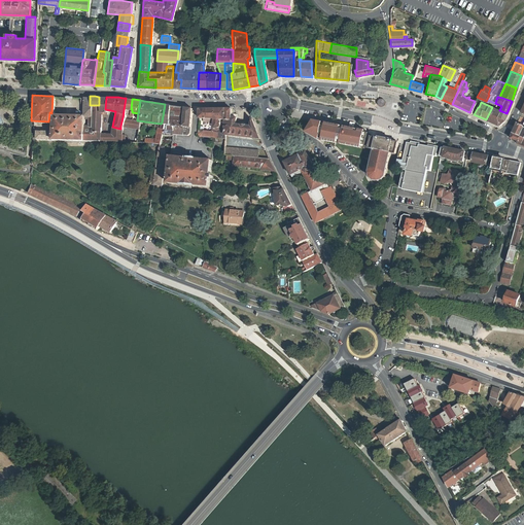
[(170,129),(170,126),(167,121),(169,104),(167,104),(165,104),(162,123),(161,124),(161,127),(170,129)]
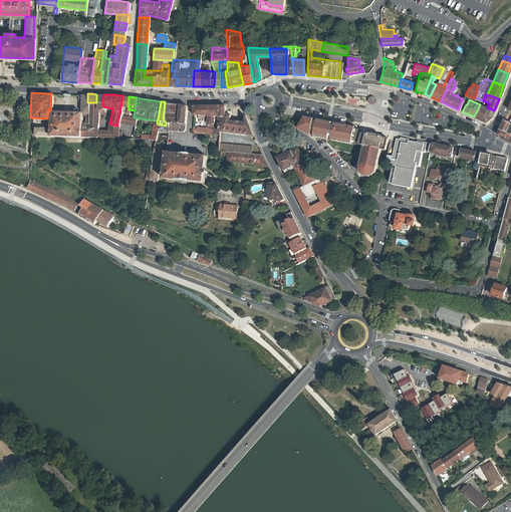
[(163,118),(166,122),(176,123),(178,103),(165,101),(163,118)]
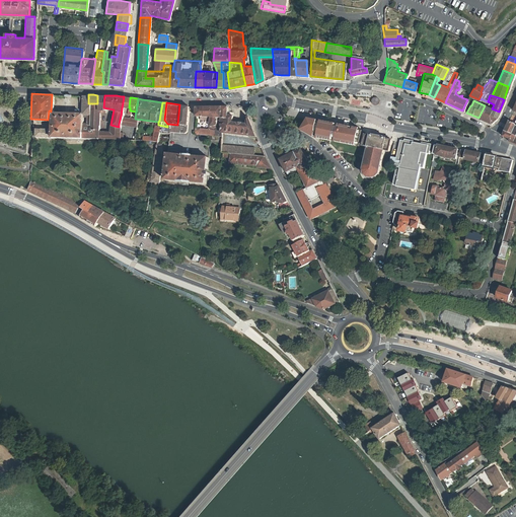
[(89,125),(97,125),(97,109),(97,103),(88,103),(89,115),(89,125)]
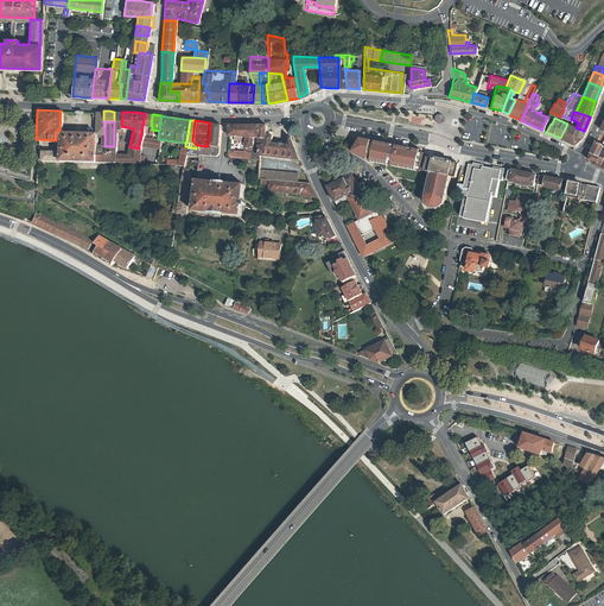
[(208,152),(207,153),(209,155),(213,155),(216,152),(218,124),(210,122),(208,146),(213,146),(211,152),(208,152)]
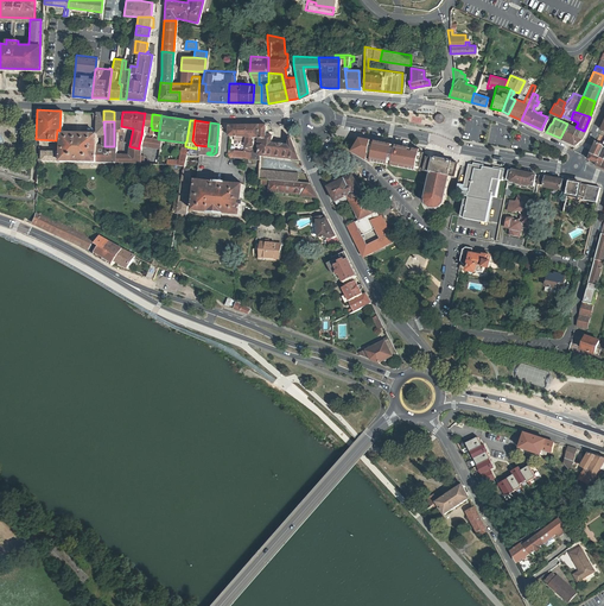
[(258,139),(258,124),(249,124),(241,124),(228,124),(227,134),(235,134),(235,138),(242,138),(242,134),(245,134),(243,145),(240,149),(226,145),(224,152),(227,156),(243,157),(243,161),(258,162),(258,153),(258,146),(254,146),(254,139),(258,139)]
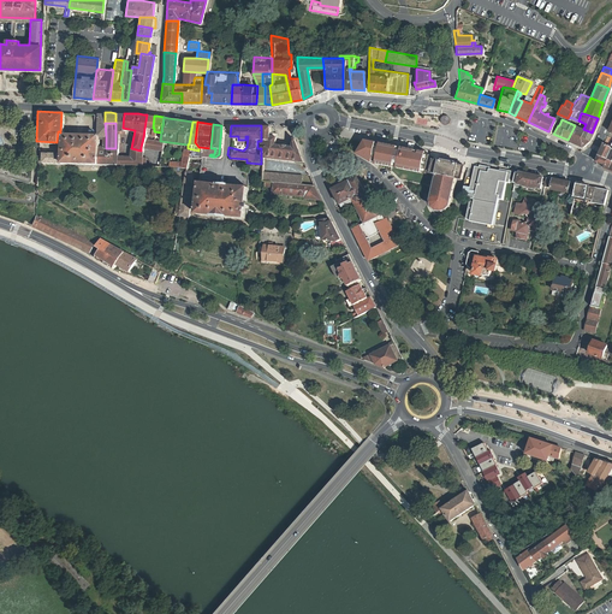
[(575,125),(568,140),(581,146),(588,139),(589,137),(592,133),(583,129),(575,125)]
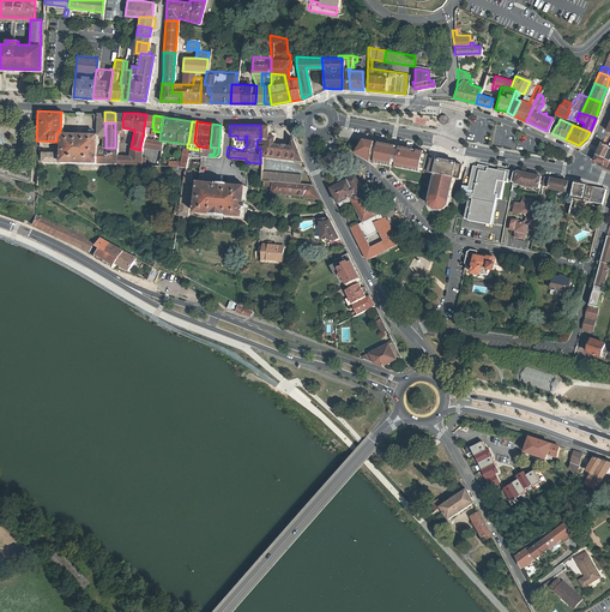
[(106,136),(100,136),(100,133),(97,132),(60,132),(60,131),(59,151),(36,150),(36,161),(115,163),(115,155),(115,148),(106,148),(106,136)]
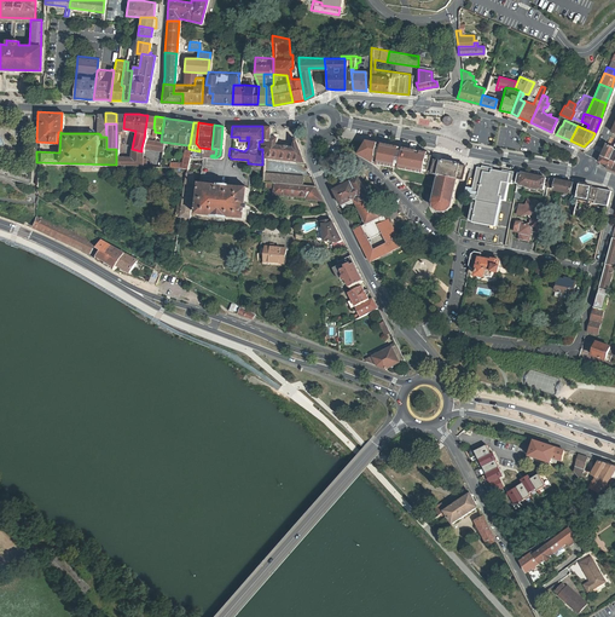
[(262,142),(262,149),(262,156),(303,161),(294,137),(293,146),(288,145),(280,144),(280,145),(276,144),(276,137),(273,137),(273,133),(270,133),(270,142),(262,142)]
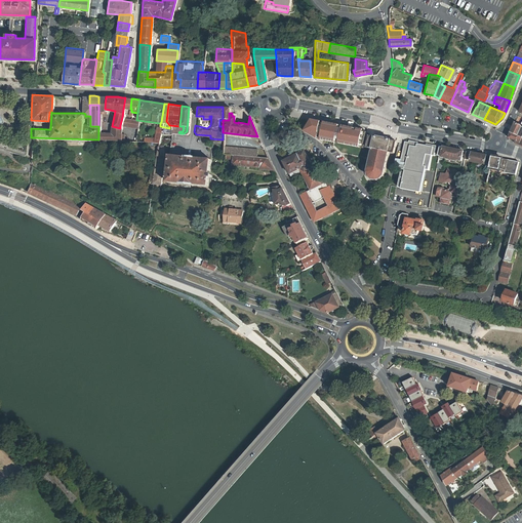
[(508,130),(517,134),(521,135),(521,115),(521,116),(518,122),(513,119),(508,130)]
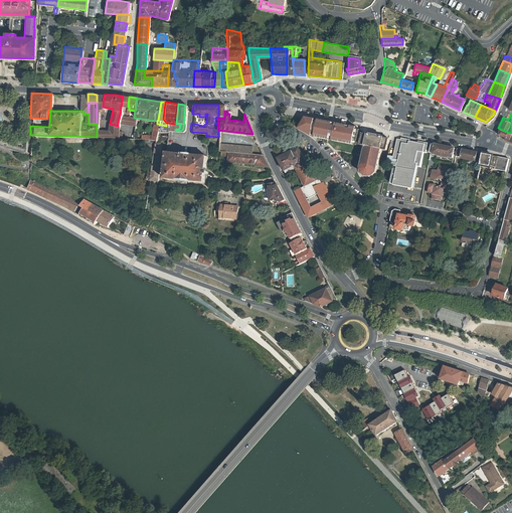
[(134,117),(120,115),(118,123),(134,124),(134,120),(134,118),(134,117)]
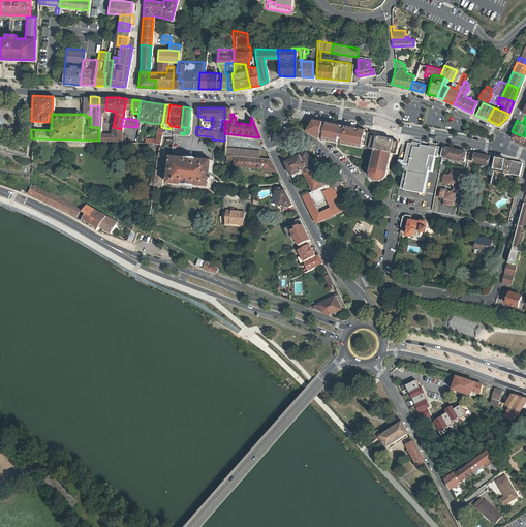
[(321,120),(311,119),(304,130),(317,138),(364,148),(367,131),(364,130),(364,129),(343,125),(342,126),(339,126),(339,124),(325,121),(325,123),(320,122),(321,120)]
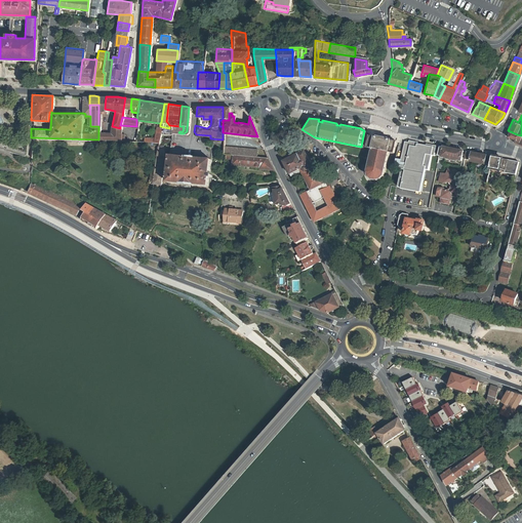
[(160,127),(154,126),(152,142),(158,143),(159,132),(160,127)]
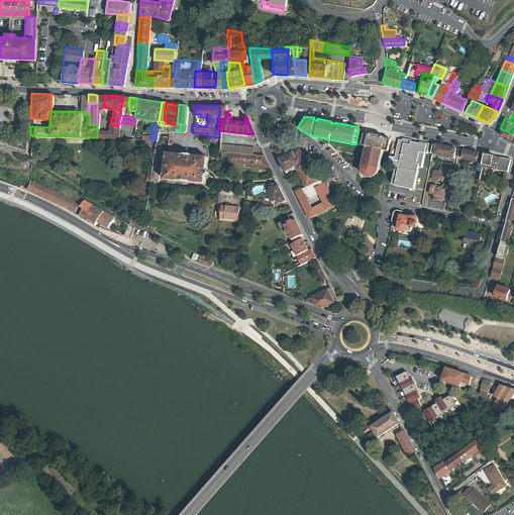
[(498,133),(507,137),(509,132),(500,128),(498,133)]
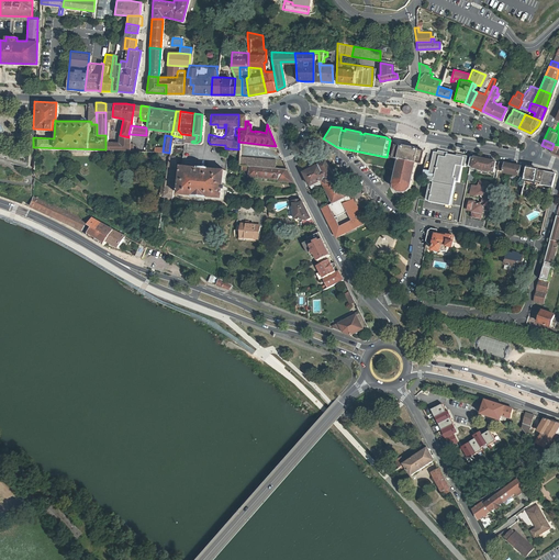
[(393,144),(391,156),(395,157),(391,179),(392,179),(391,182),(390,183),(390,185),(390,187),(391,189),(391,190),(394,193),(397,194),(398,196),(400,196),(404,194),(406,193),(407,192),(409,191),(410,189),(410,187),(409,186),(410,183),(414,161),(420,163),(422,150),(417,149),(417,148),(414,148),(414,147),(402,144),(402,145),(399,144),(399,145),(393,144)]
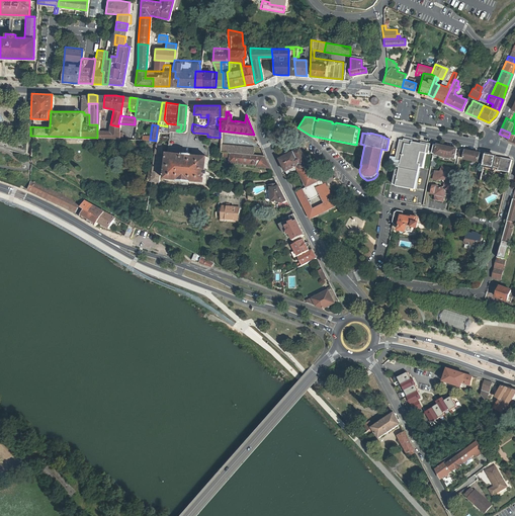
[(506,140),(514,143),(514,134),(510,133),(508,138),(506,140)]
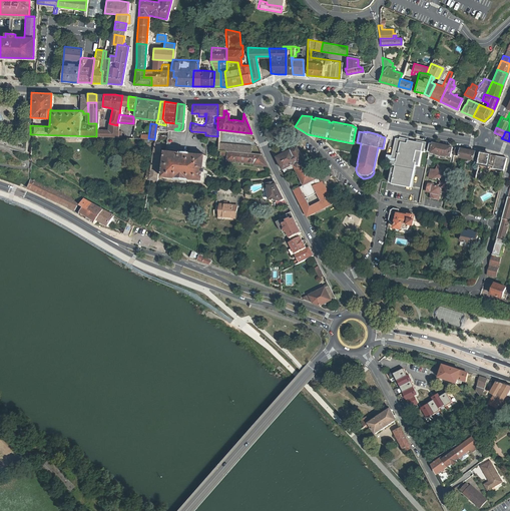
[(424,142),(414,140),(408,139),(408,137),(398,135),(398,137),(394,136),(393,140),(388,139),(384,160),(388,161),(388,160),(390,160),(389,161),(389,162),(389,163),(390,164),(394,165),(394,167),(392,166),(389,181),(409,186),(414,165),(417,165),(420,151),(423,151),(424,142)]
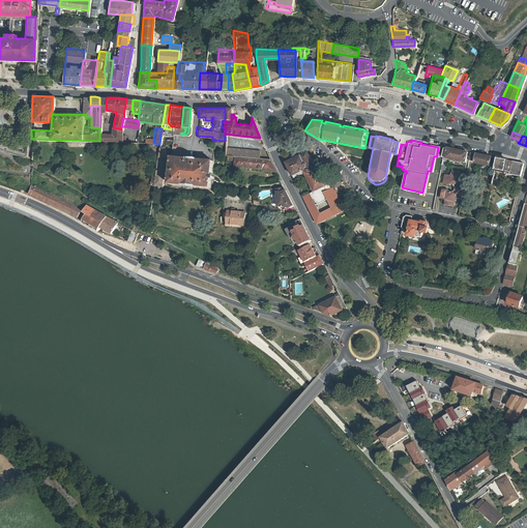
[(458,150),(458,149),(442,146),(441,155),(443,156),(463,160),(465,152),(459,151),(458,152),(458,151),(458,150)]
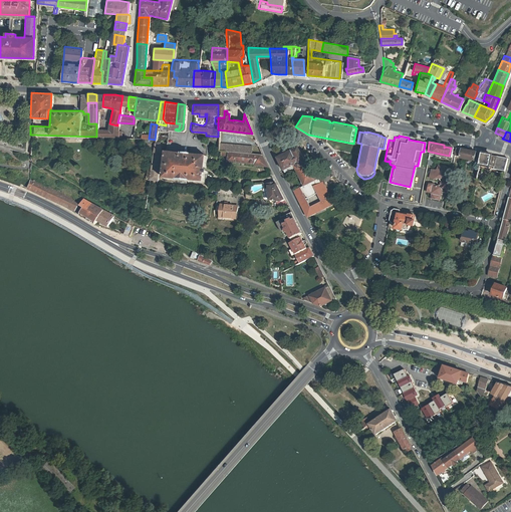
[(154,143),(148,179),(156,180),(159,143),(154,143)]
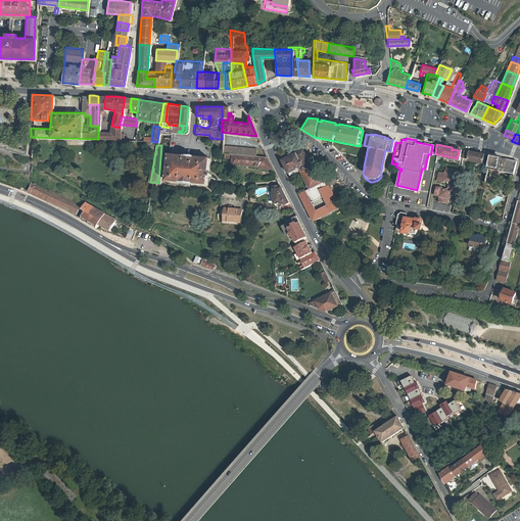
[(231,153),(253,154),(254,147),(222,145),(222,152),(231,153)]
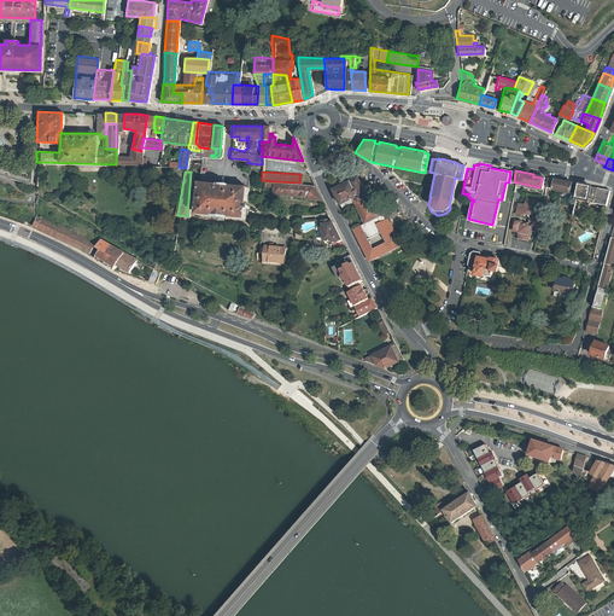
[(351,199),(352,201),(356,199),(361,197),(366,195),(355,175),(331,187),(339,202),(340,205),(351,199)]
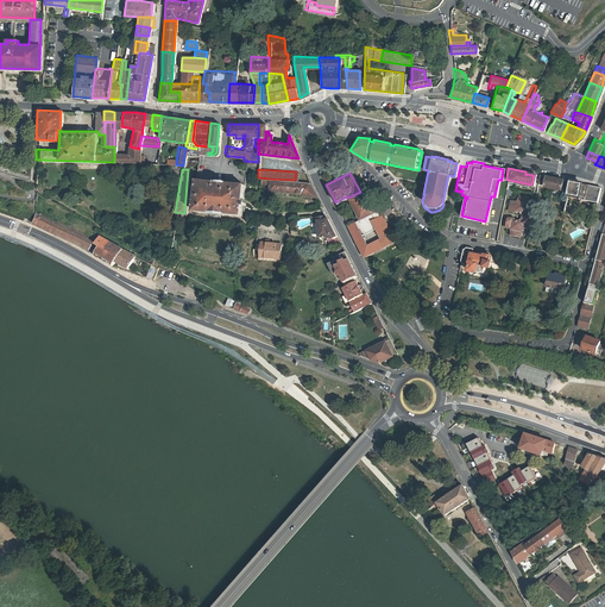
[(566,188),(568,180),(537,174),(536,182),(542,185),(542,186),(559,189),(560,187),(566,188)]
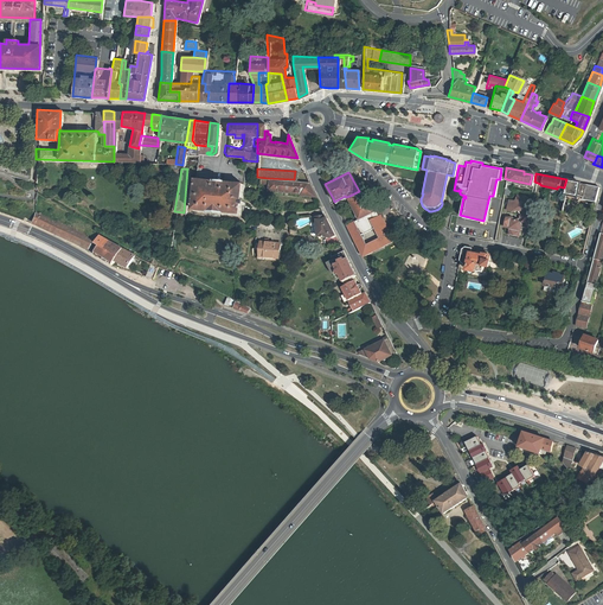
[(223,212),(238,214),(239,203),(242,204),(242,201),(239,201),(242,183),(223,182),(223,180),(212,179),(212,180),(194,178),(191,209),(206,210),(206,211),(223,212)]
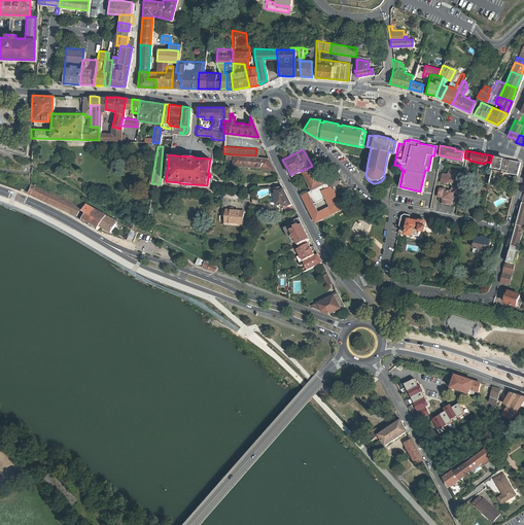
[(255,155),(233,154),(232,164),(259,167),(259,168),(273,170),(270,163),(267,156),(255,155)]
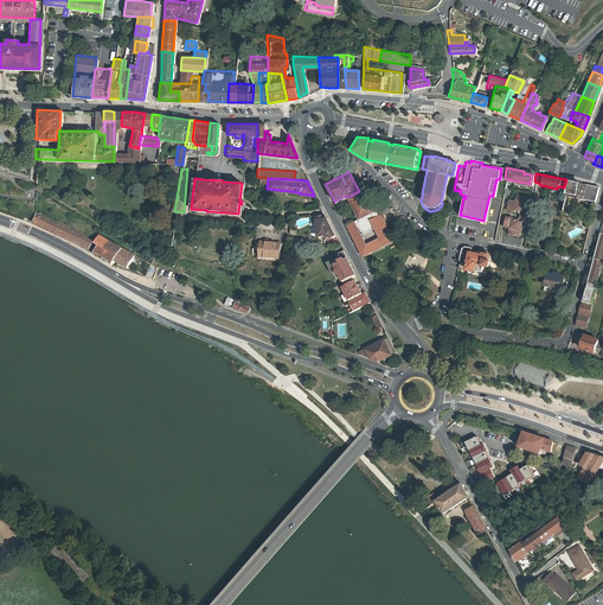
[(564,188),(563,192),(573,193),(573,196),(592,201),(596,185),(589,184),(575,180),(566,179),(564,188)]
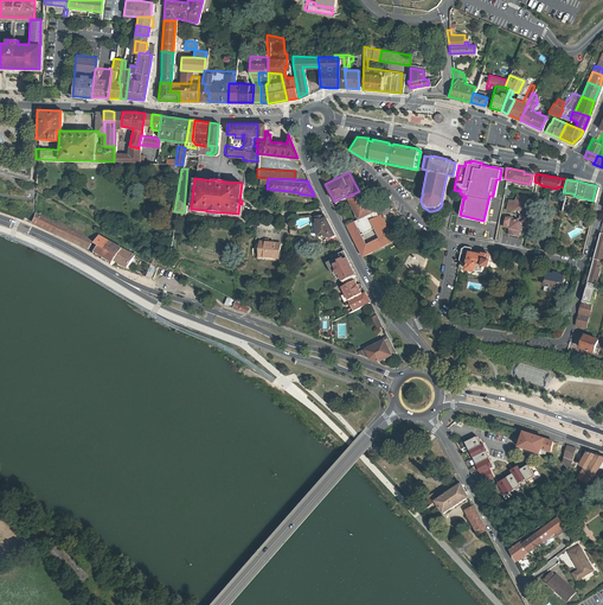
[(374,208),(373,208),(367,196),(363,198),(359,191),(354,193),(350,196),(346,197),(355,217),(357,217),(366,212),(374,208)]
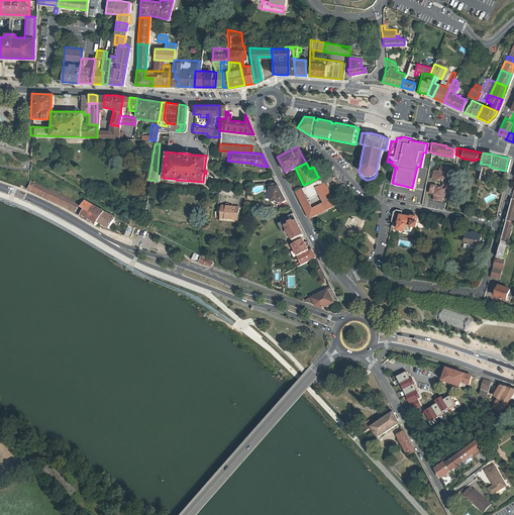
[(441,184),(438,186),(436,186),(435,185),(429,183),(427,192),(432,193),(433,194),(432,198),(440,200),(442,194),(441,193),(442,192),(448,193),(451,177),(445,175),(444,174),(446,173),(447,167),(438,165),(438,169),(436,170),(432,169),(430,178),(436,179),(438,178),(439,179),(441,182),(441,184)]
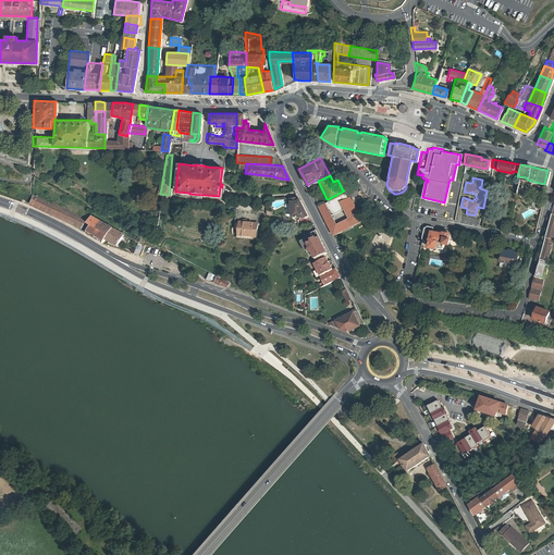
[(62,220),(73,225),(77,227),(81,229),(85,217),(31,189),(29,197),(27,204),(49,213),(62,220)]
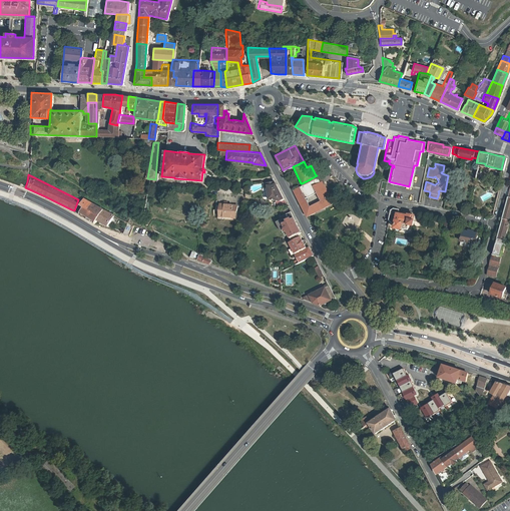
[(302,183),(301,183),(292,188),(305,214),(331,201),(321,182),(322,182),(317,174),(316,175),(317,175),(310,179),(302,183)]
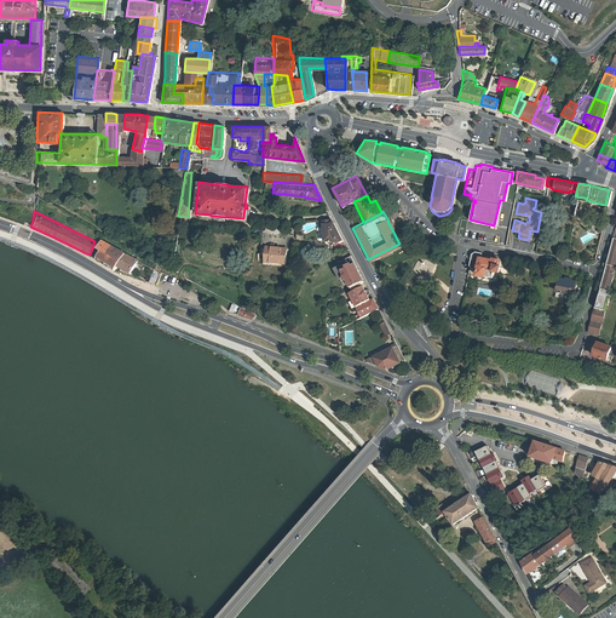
[(322,239),(322,240),(330,240),(330,242),(328,242),(329,246),(330,246),(330,247),(344,246),(343,244),(332,221),(330,222),(328,218),(321,219),(322,229),(318,229),(317,232),(317,238),(318,239),(322,239)]
